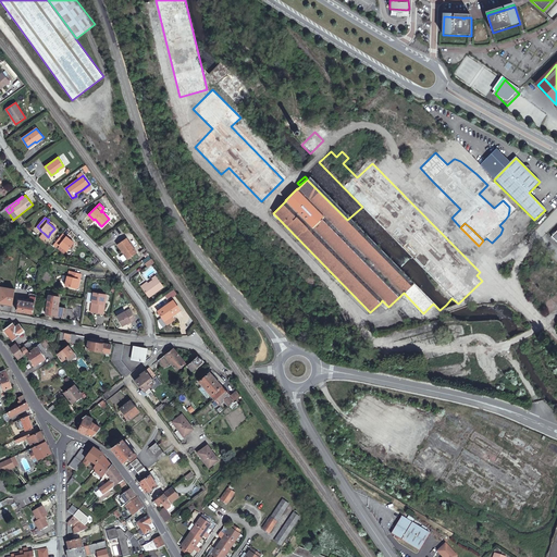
[(73,243),(62,233),(58,239),(52,245),(57,248),(59,246),(65,251),(73,243)]
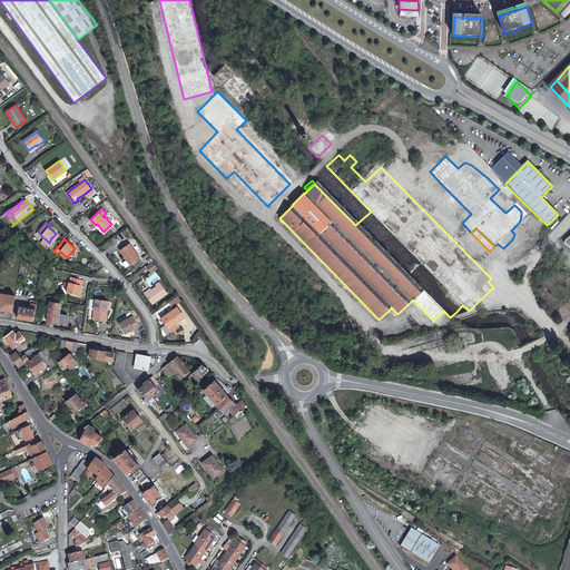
[(139,257),(129,244),(120,251),(130,264),(139,257)]
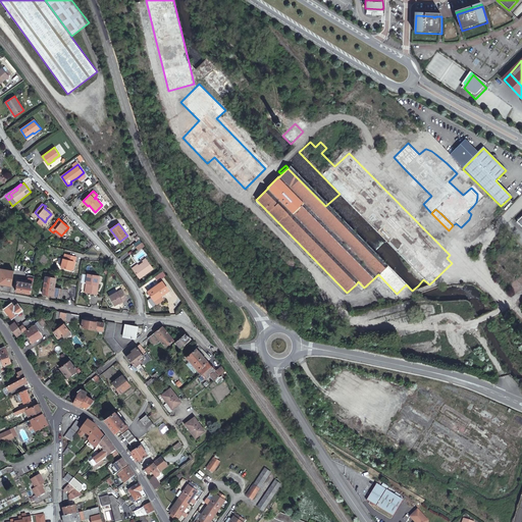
[(76,257),(66,254),(65,259),(63,258),(61,267),(71,269),(73,261),(75,262),(76,257)]
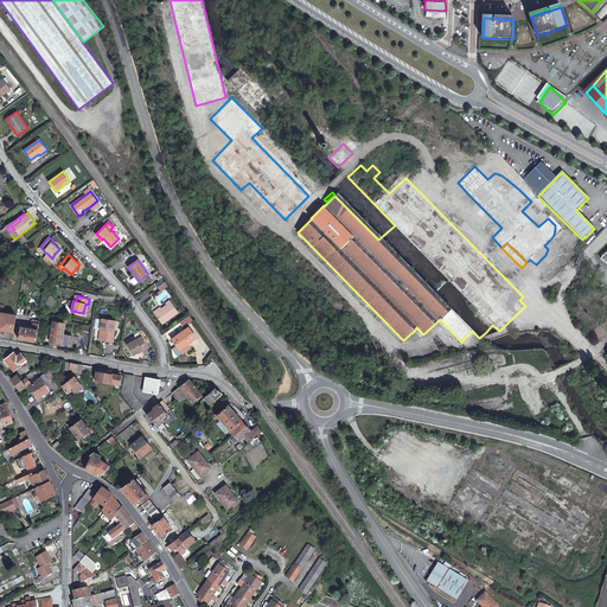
[(178,312),(170,300),(165,304),(166,305),(161,308),(154,313),(161,324),(178,312)]
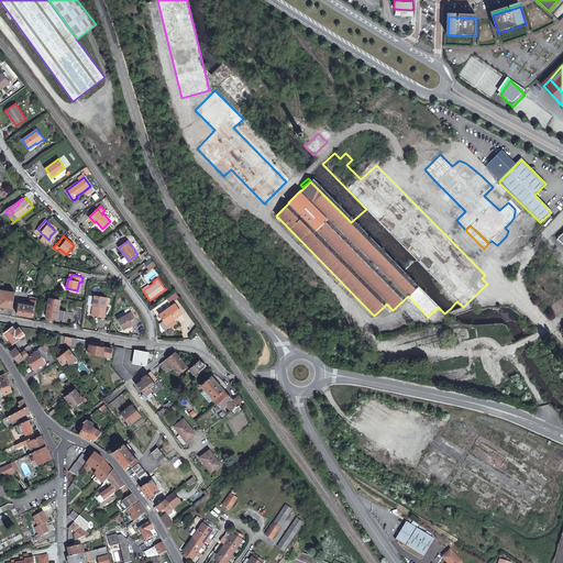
[(15,291),(1,289),(0,294),(0,306),(12,308),(15,291)]
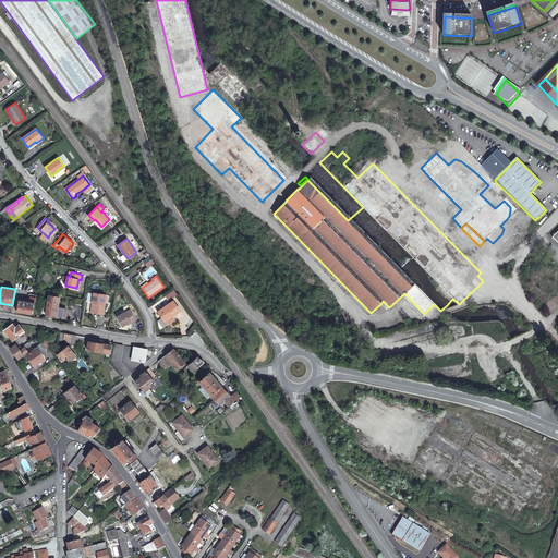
[(165,295),(168,301),(177,294),(173,289),(165,295)]
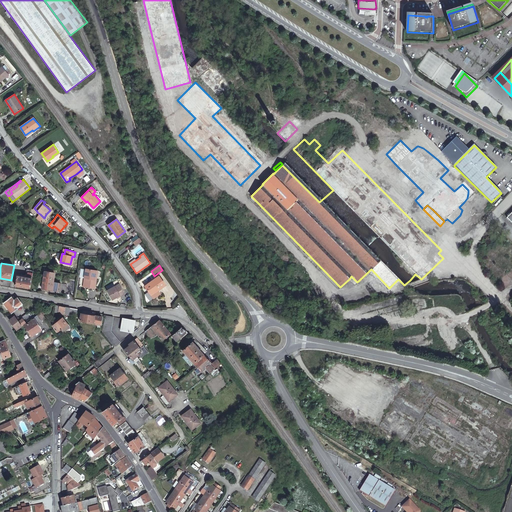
[(96,270),(86,268),(84,277),(86,277),(85,287),(95,288),(96,279),(95,279),(96,270)]
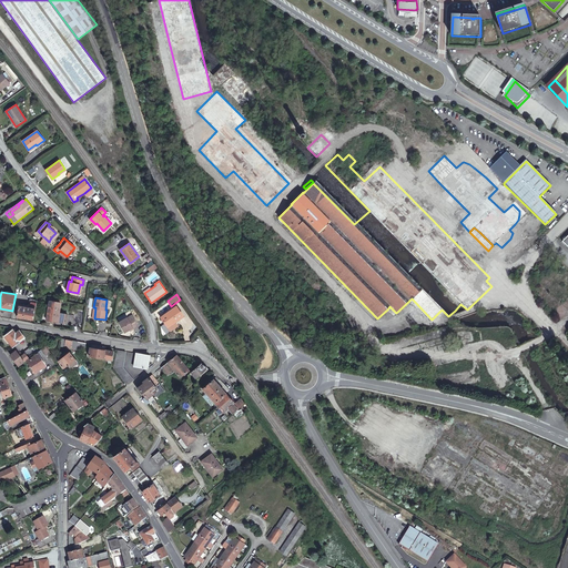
[(37,301),(29,298),(28,305),(19,304),(17,317),(33,320),(37,301)]
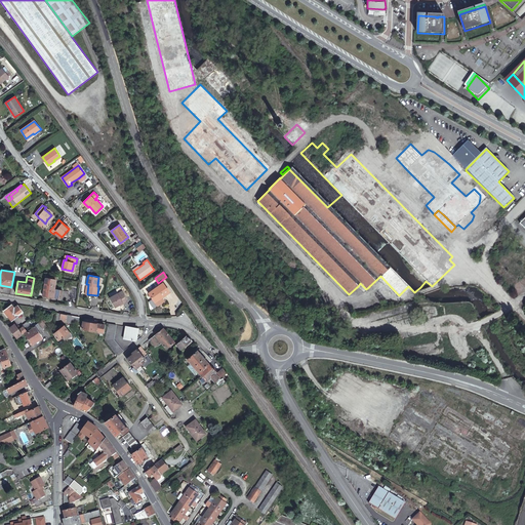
[(56,279),(46,278),(43,295),(62,298),(63,290),(54,289),(56,279)]
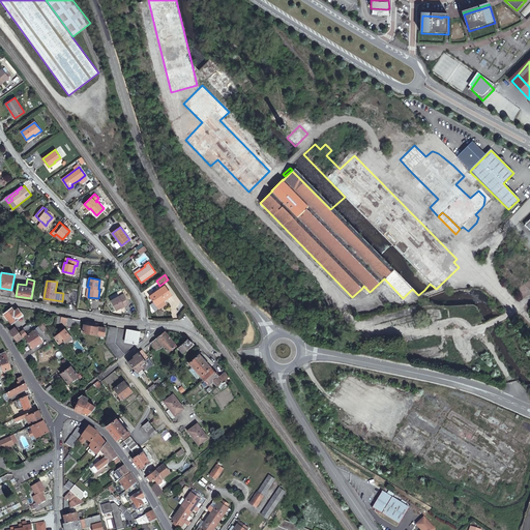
[(163,288),(170,295),(171,294),(165,285),(162,287),(163,288)]
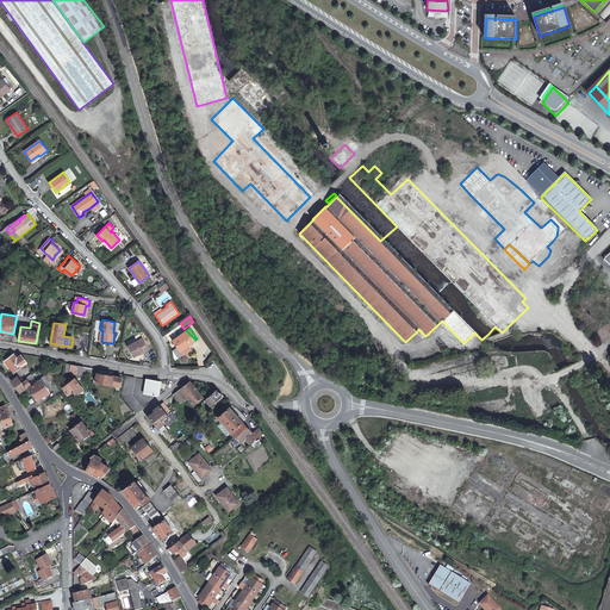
[(173,341),(174,342),(180,350),(188,346),(195,340),(187,331),(186,330),(175,338),(173,341)]
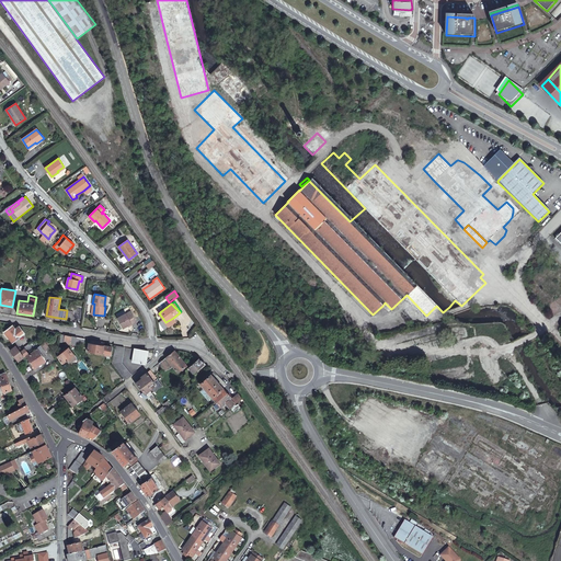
[(137,321),(132,311),(127,315),(126,312),(117,318),(123,328),(127,325),(132,323),(132,324),(137,321)]
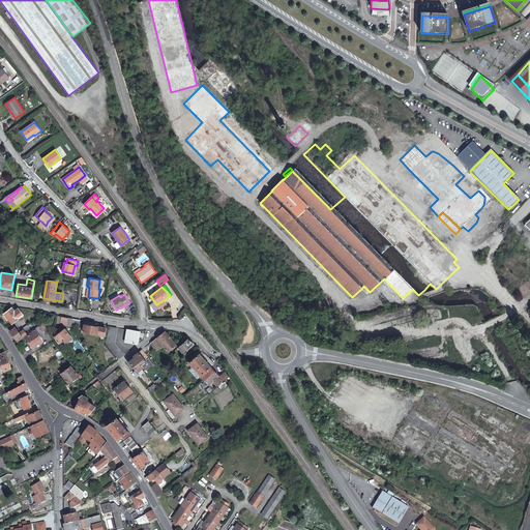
[(15,311),(10,306),(3,313),(8,320),(12,324),(23,316),(23,315),(18,308),(15,311)]
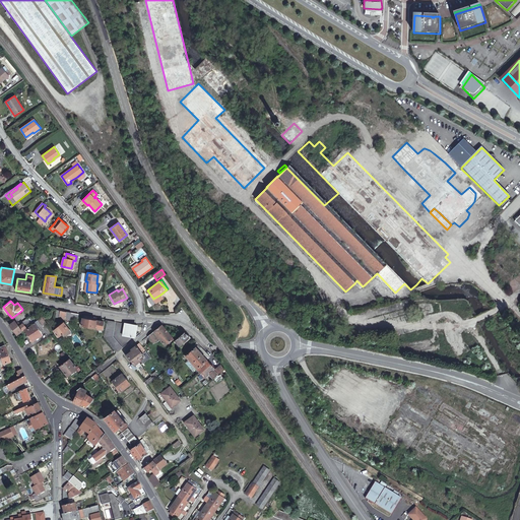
[(70,320),(71,313),(63,311),(56,310),(55,316),(58,317),(59,316),(61,316),(61,318),(70,320)]
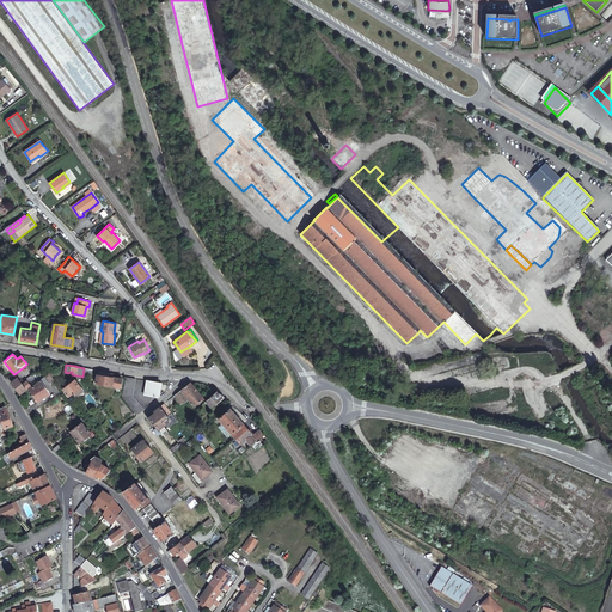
[(92,369),(84,368),(83,377),(91,378),(92,369)]
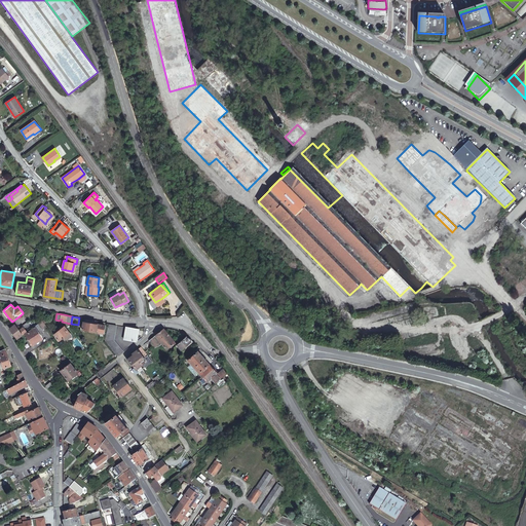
[(97,321),(83,318),(81,330),(104,333),(105,326),(97,324),(97,321)]
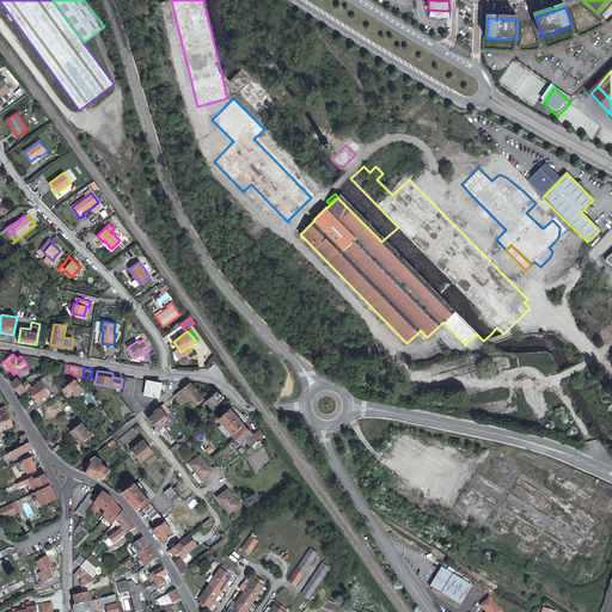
[(40,380),(44,377),(41,372),(36,374),(35,372),(32,373),(38,380),(38,381),(40,380)]
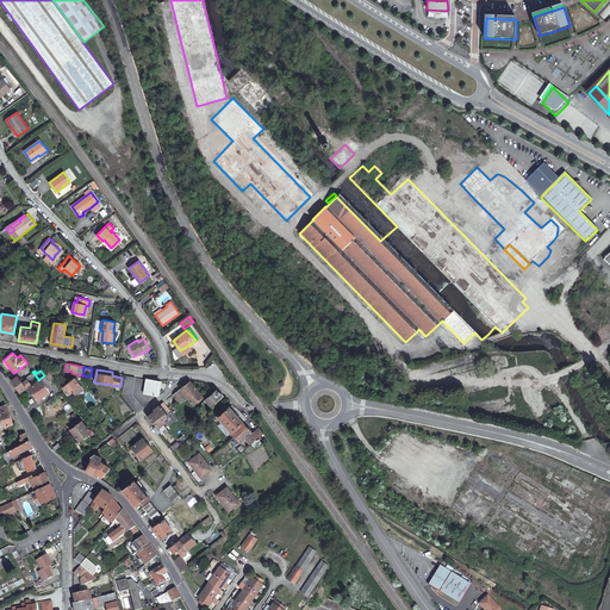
[(49,372),(44,375),(39,379),(41,380),(30,387),(38,400),(45,396),(50,392),(45,385),(54,379),(49,372)]
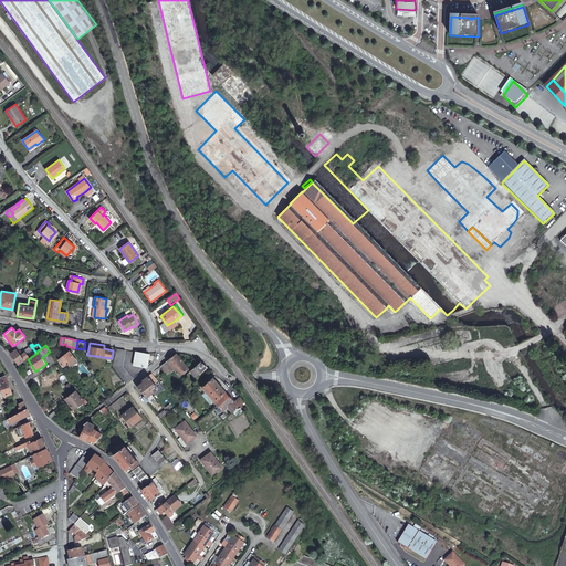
[(32,354),(28,347),(23,350),(24,352),(22,354),(20,350),(18,352),(16,349),(10,353),(18,364),(32,354)]
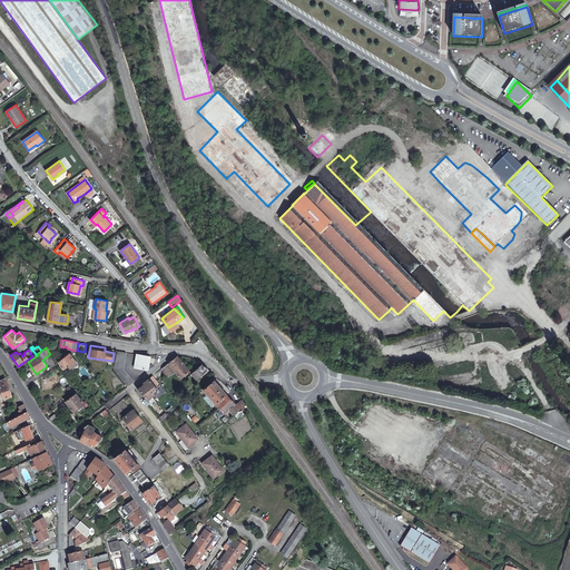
[(126,352),(117,351),(114,370),(127,386),(134,381),(124,369),(126,352)]
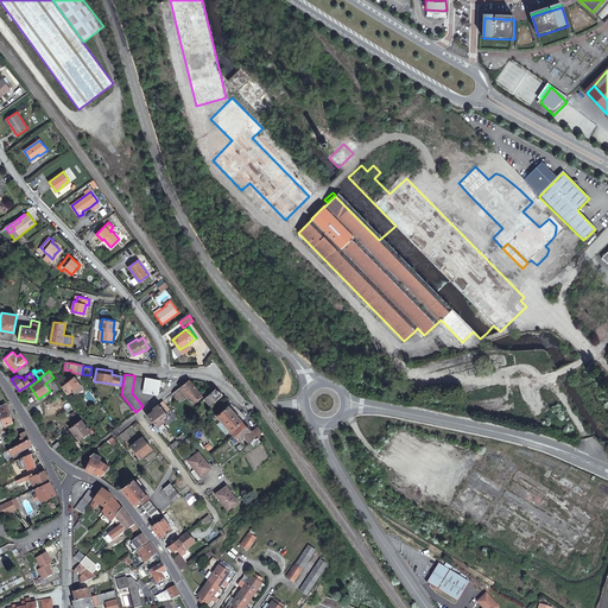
[(82,387),(74,377),(69,381),(68,380),(63,382),(64,385),(62,386),(68,393),(73,390),(76,393),(82,387)]
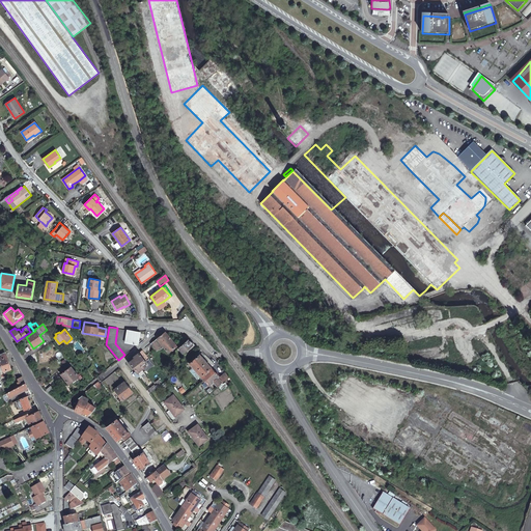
[(133,331),(127,330),(124,342),(138,344),(139,332),(133,331)]
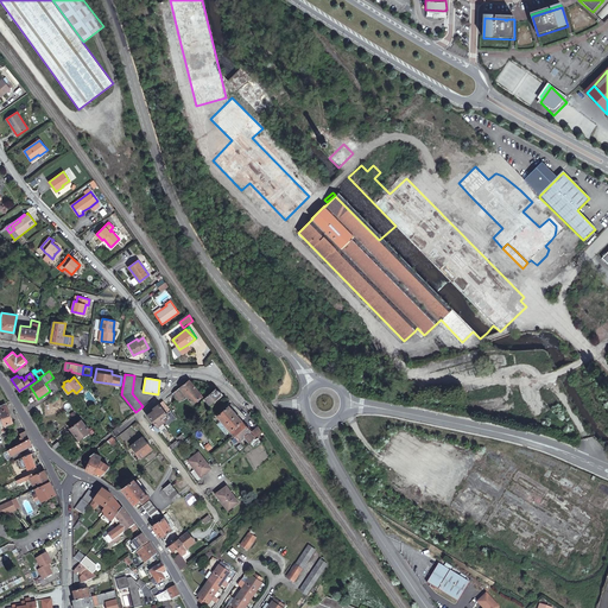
[(202,396),(189,380),(179,387),(192,404),(202,396)]
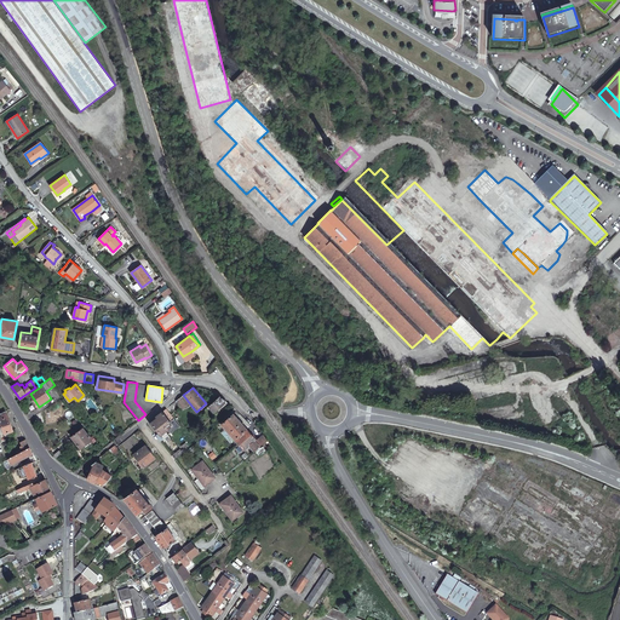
[(189,406),(182,396),(168,406),(172,409),(173,408),(178,405),(182,409),(189,406)]
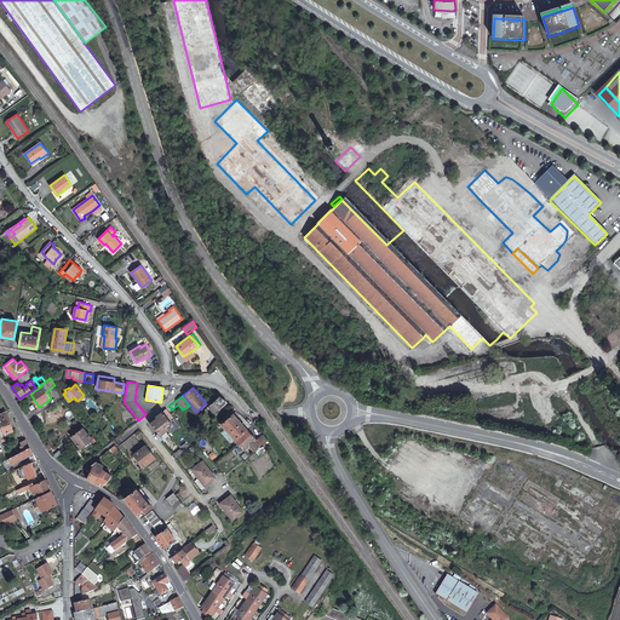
[(225,402),(219,396),(207,406),(214,413),(225,402)]
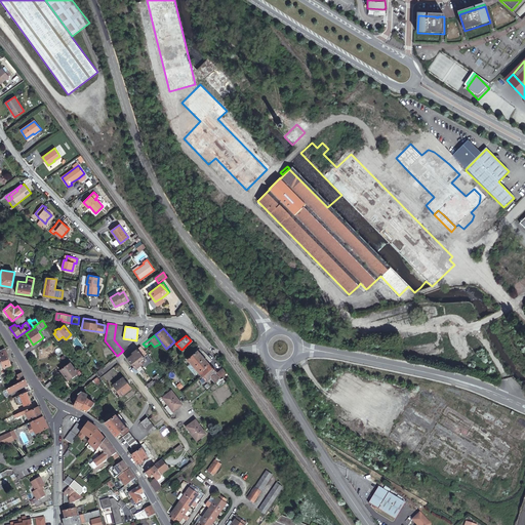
[(11,364),(4,348),(0,349),(0,364),(2,364),(3,367),(11,364)]
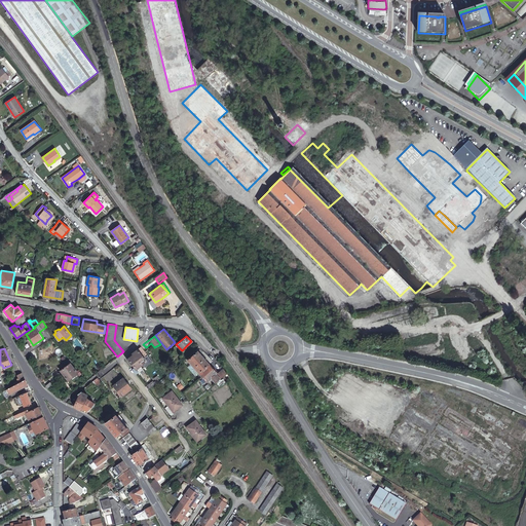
[(188,360),(199,373),(209,364),(213,361),(200,348),(197,351),(188,360)]
